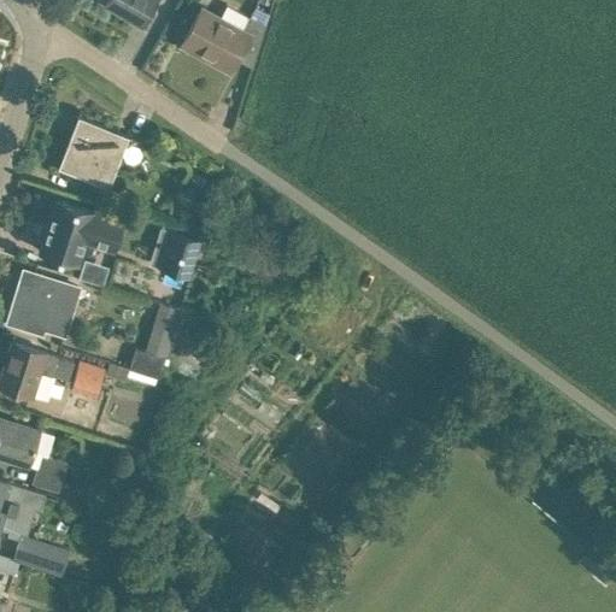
[(109,0),(105,6),(141,27),(156,0),(158,0),(162,1),(162,0),(109,0)]
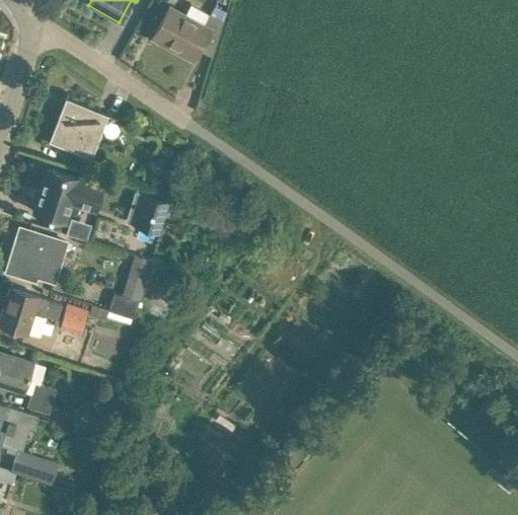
[(164,19),(155,38),(170,46),(171,45),(178,49),(176,53),(194,62),(200,52),(213,59),(224,23),(211,16),(210,15),(191,5),(186,16),(170,8),(164,19)]
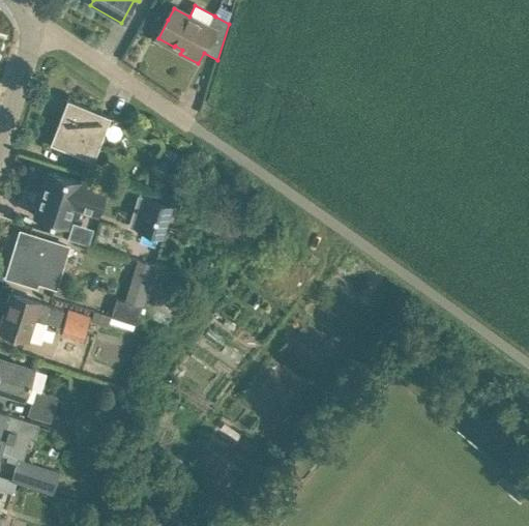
[(58,149),(93,163),(111,119),(68,103),(54,139),(61,142),(58,149)]
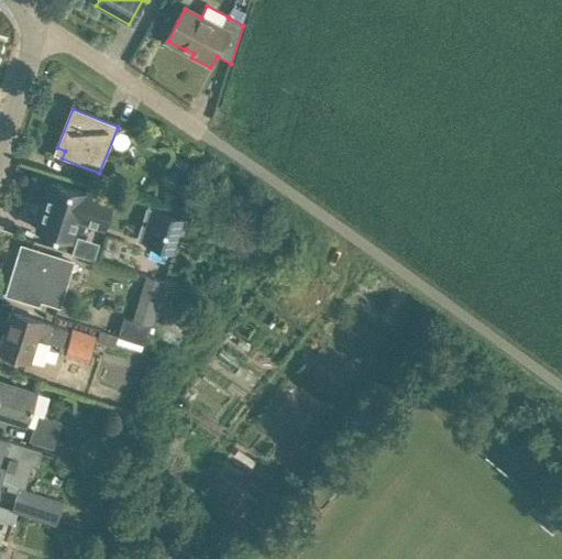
[(105,229),(113,204),(53,184),(37,231),(70,242),(77,220),(105,229)]
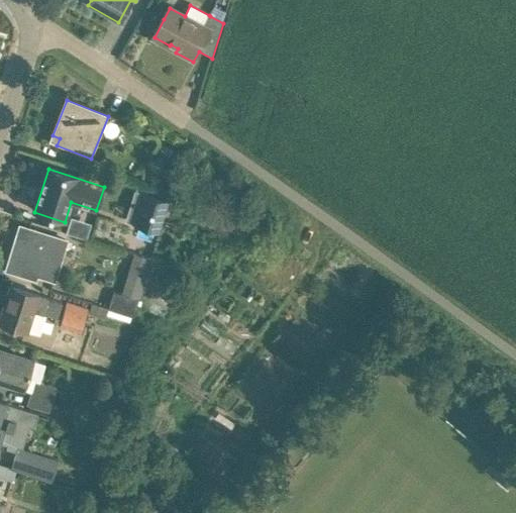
[(146,196),(137,227),(159,233),(169,203),(146,196)]
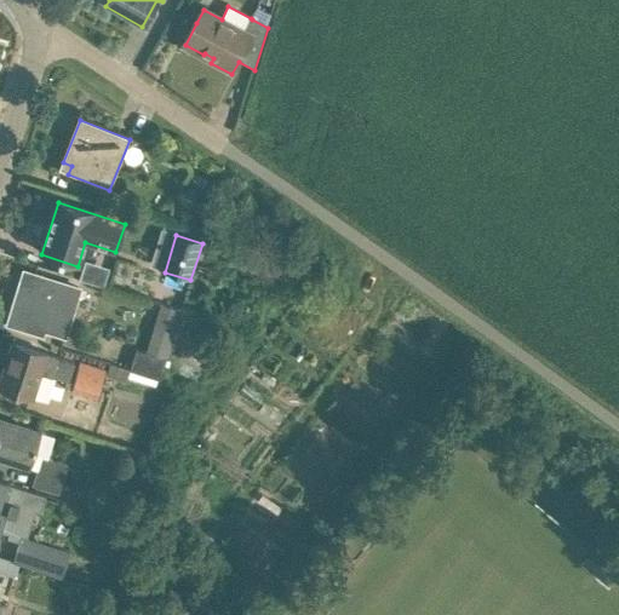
[(103,287),(107,270),(82,263),(78,281),(103,287)]
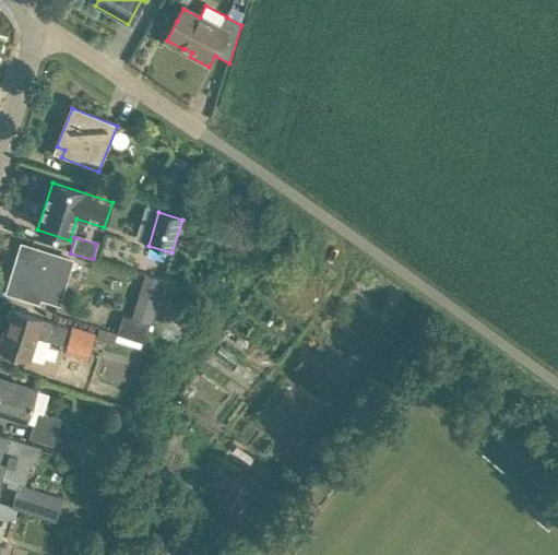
[(59,306),(73,262),(30,249),(27,254),(31,254),(28,261),(19,258),(8,293),(39,303),(40,299),(59,306)]
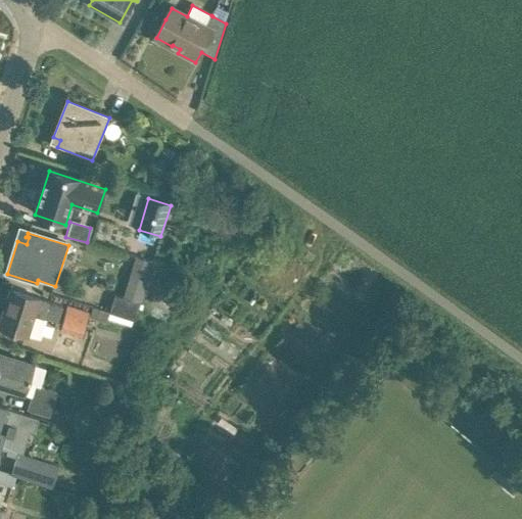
[(115,296),(110,315),(135,322),(152,263),(136,258),(125,298),(115,296)]
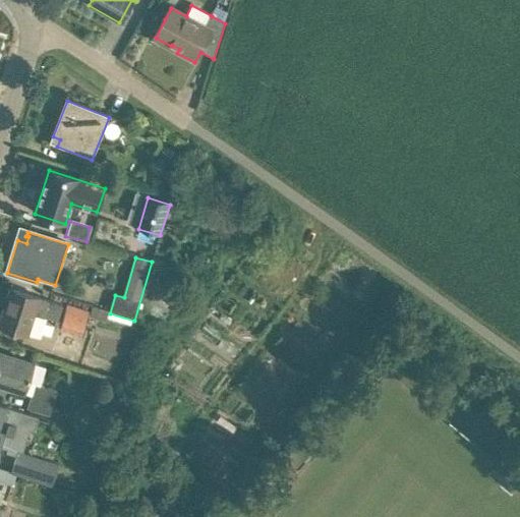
[(58,322),(63,307),(12,291),(7,306),(0,328),(40,339),(46,318),(58,322)]
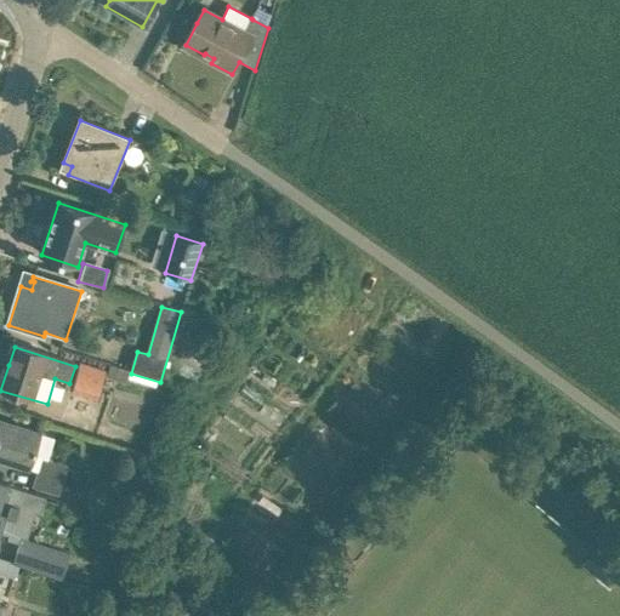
[(73,395),(98,404),(107,372),(81,365),(73,395)]
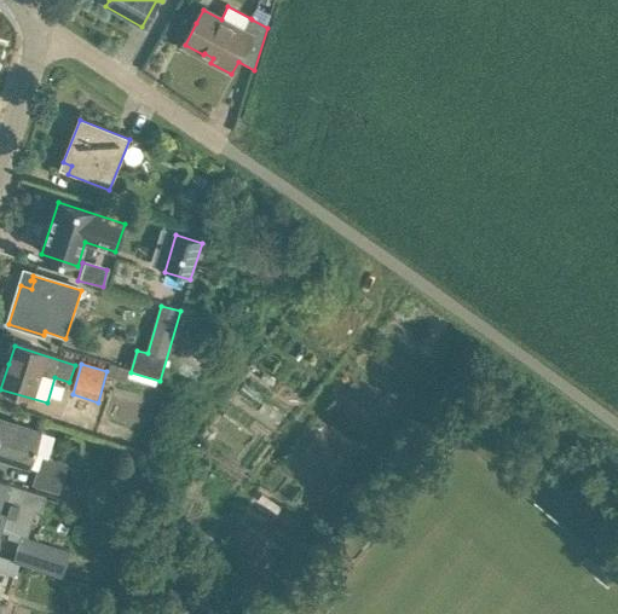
[(108,377),(126,383),(131,370),(111,364),(108,377)]
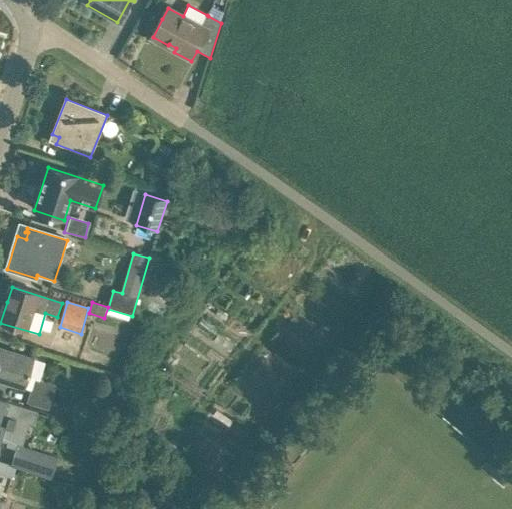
[(40,381),(45,363),(0,349),(0,381),(24,389),(28,377),(35,379),(27,403),(49,410),(56,386),(40,381)]
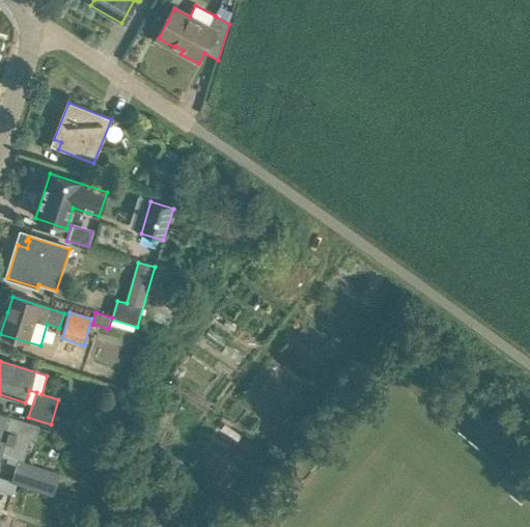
[(0,455),(8,459),(6,463),(18,466),(19,462),(23,462),(24,462),(31,440),(34,441),(39,426),(22,421),(11,418),(0,414),(0,455)]
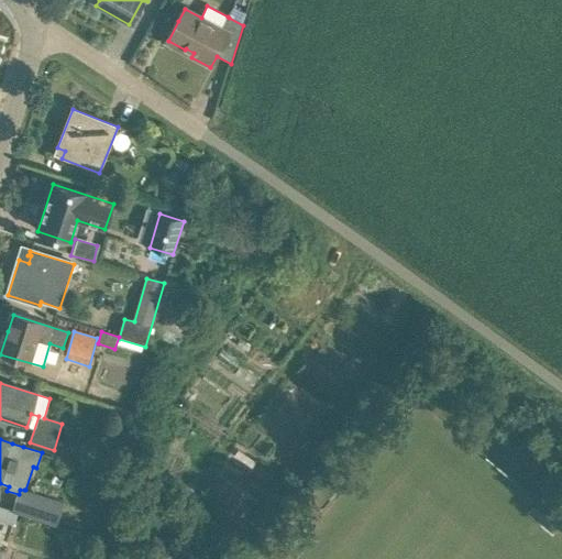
[(19,494),(13,513),(18,514),(56,526),(64,502),(25,490),(24,490),(20,490),(19,494)]
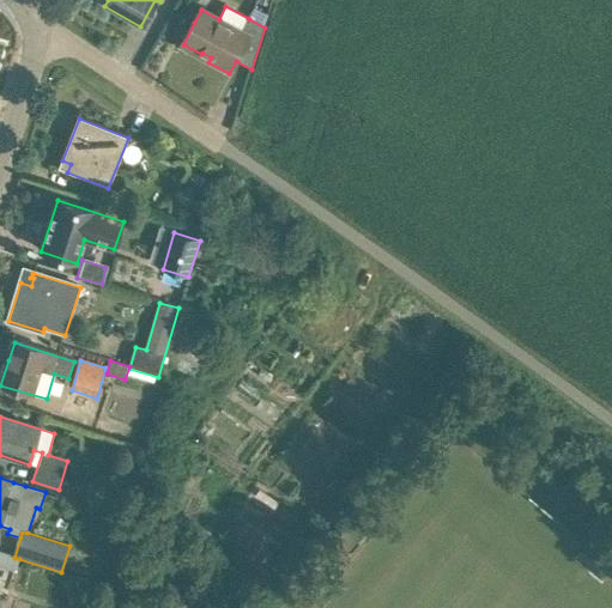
[(0,566),(16,572),(19,559),(14,558),(0,553),(0,566)]
